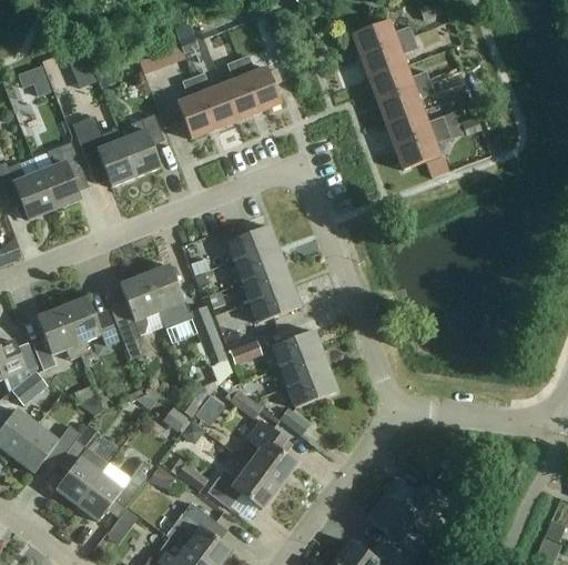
[(424,21),(443,13),(437,0),(435,0),(418,7),(424,21)]
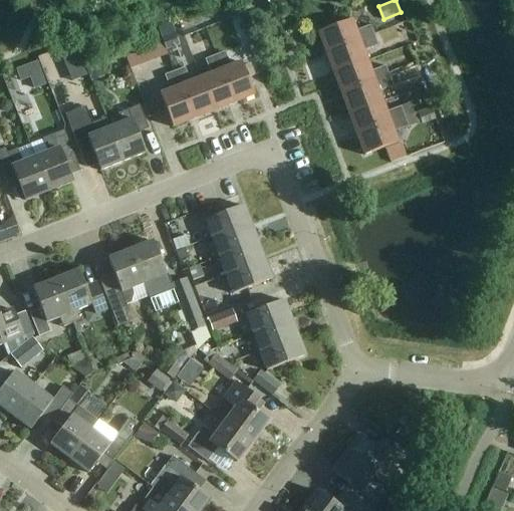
[(325,50),(373,33),(370,23),(355,28),(351,18),(318,30),(325,50)]
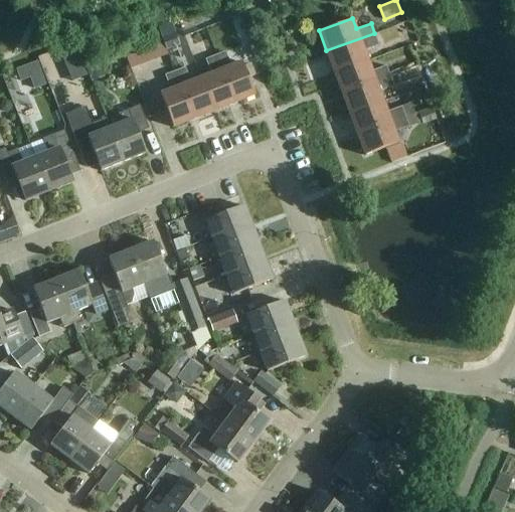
[(167,47),(180,42),(172,21),(159,26),(167,47)]
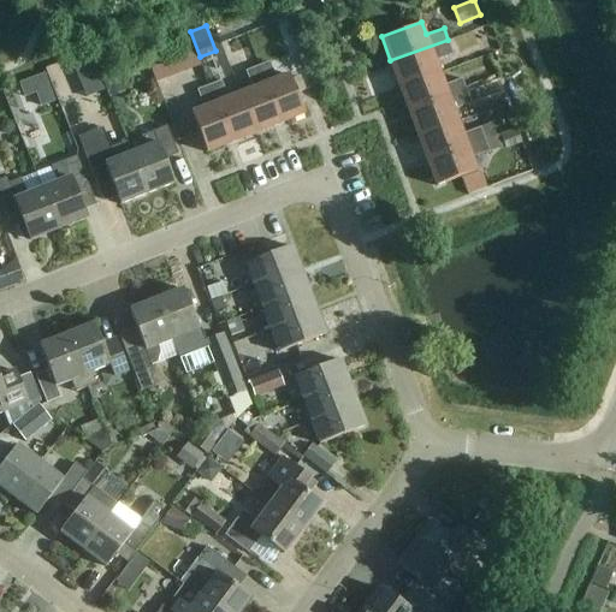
[(390,60),(400,85),(439,70),(434,59),(452,52),(448,40),(390,60)]
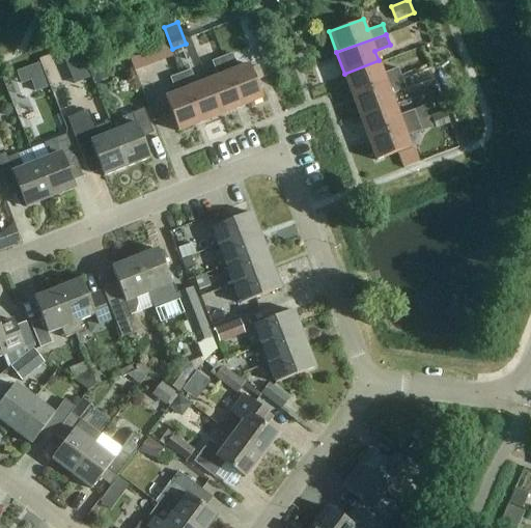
[(222,55),(242,104),(262,95),(256,79),(251,67),(249,62),(239,66),(232,51),(222,55)]
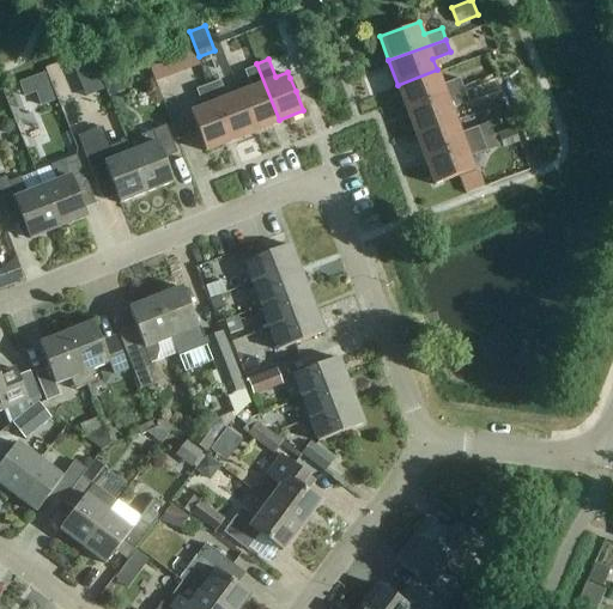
[(164,61),(151,66),(156,80),(167,77),(170,75),(164,61)]
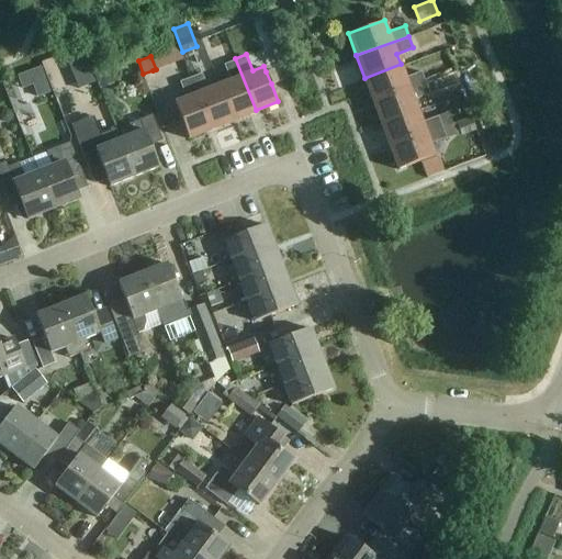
[(68,84),(89,76),(81,57),(62,65),(68,84)]
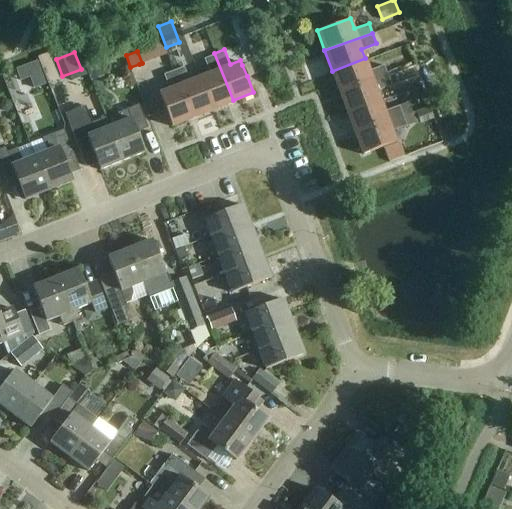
[(212,108),(233,100),(214,53),(204,57),(209,72),(199,76),(212,108)]
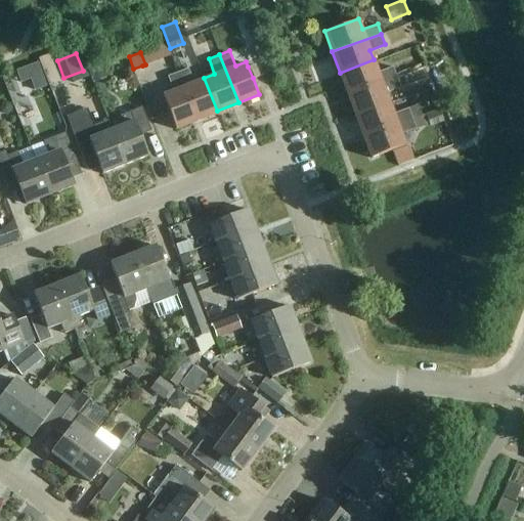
[(38,59),(26,64),(35,89),(47,85),(38,59)]
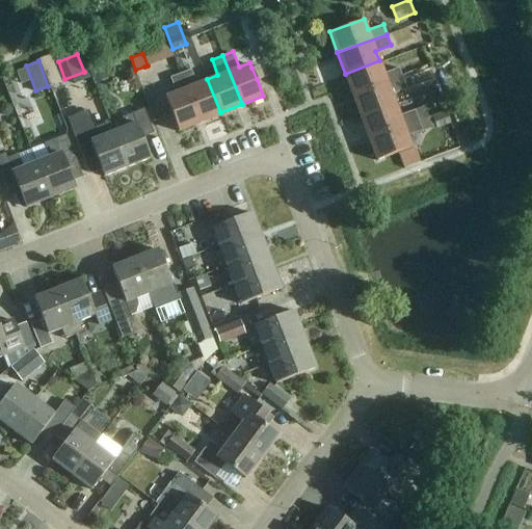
[(379,60),(345,74),(353,95),(402,76),(399,65),(383,72),(379,60)]
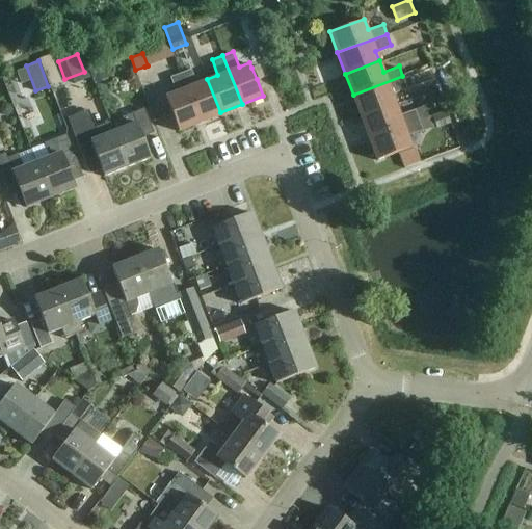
[(98,82),(109,78),(103,64),(91,69),(98,82)]
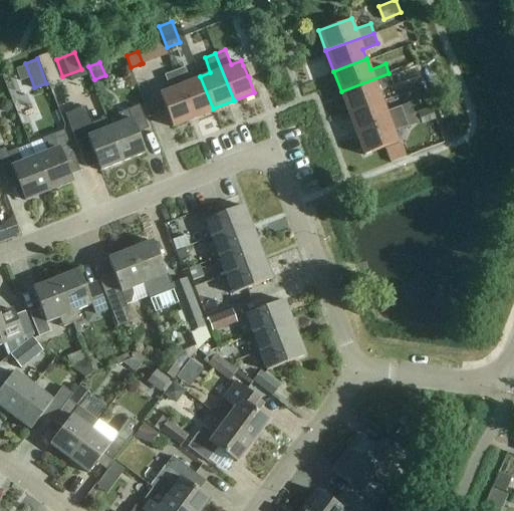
[(243,65),(248,76),(253,74),(248,63),(243,65)]
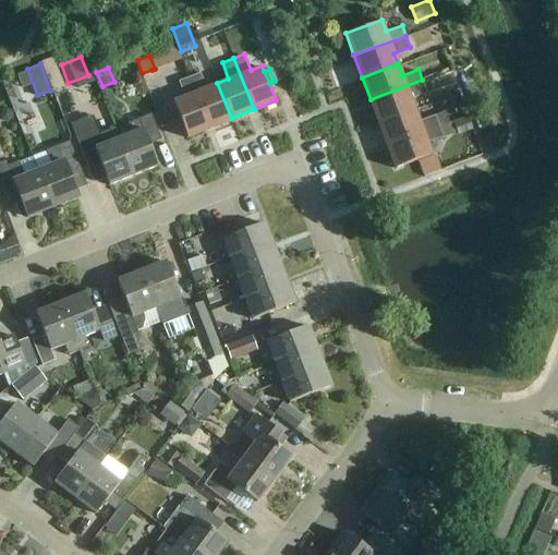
[(189,75),(209,127),(231,118),(217,83),(206,87),(199,71),(189,75)]
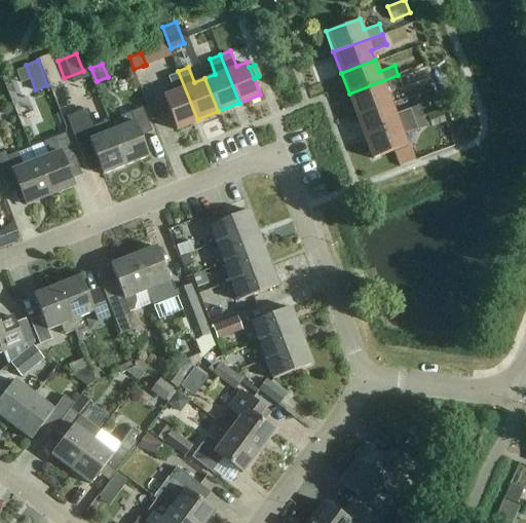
[(176,127),(197,119),(178,71),(167,75),(174,90),(163,95),(176,127)]
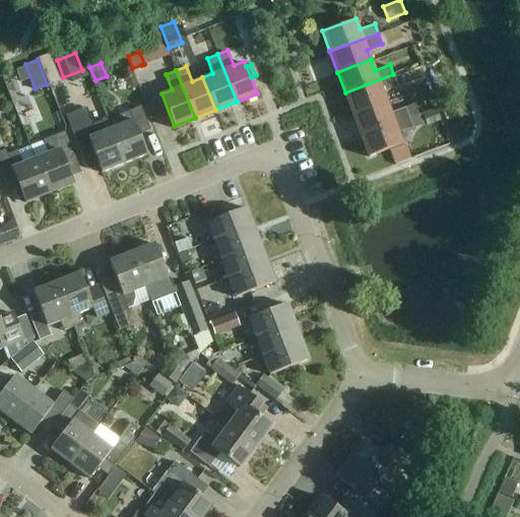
[(352,114),(386,101),(382,90),(397,84),(393,74),(345,92),(352,114)]
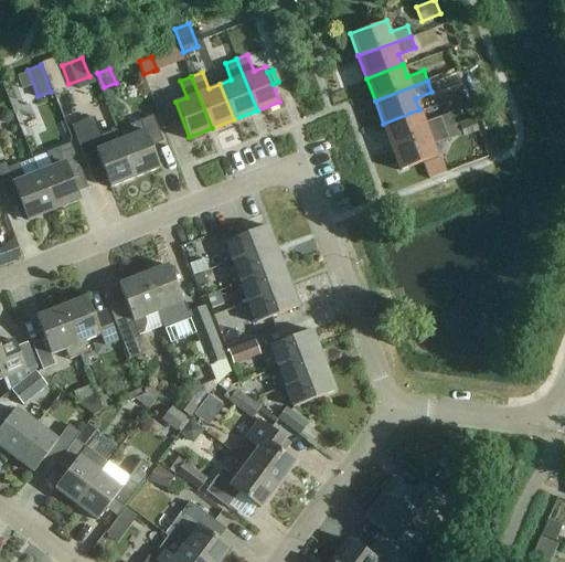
[(12,107),(22,137),(29,135),(19,104),(12,107)]
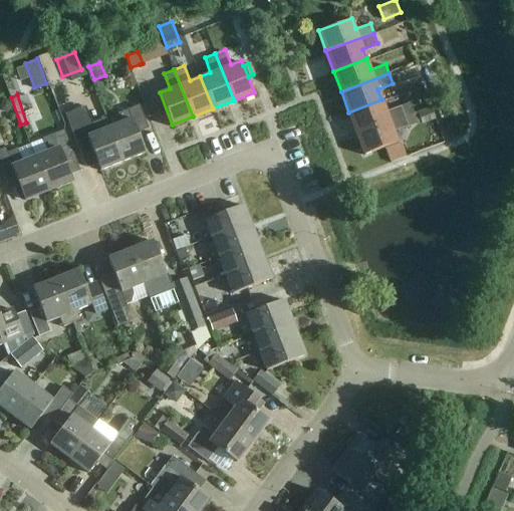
[(1,99),(0,101),(0,105),(1,108),(5,110),(10,108),(12,104),(10,99),(6,97),(1,99)]
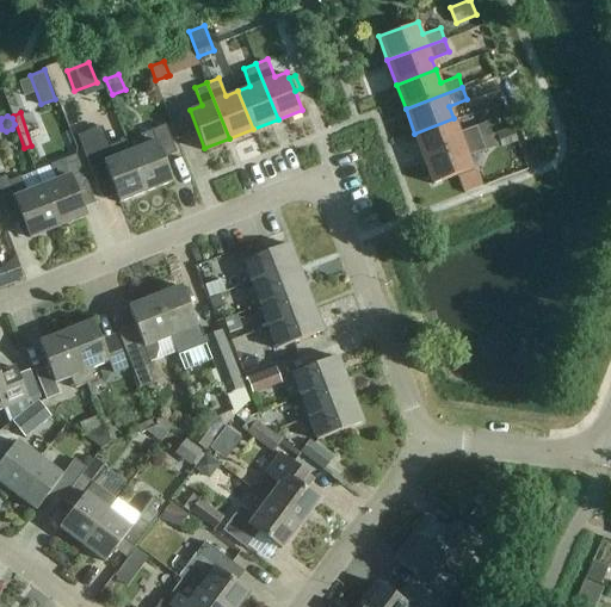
[(424,158),(481,137),(493,132),(488,119),(458,130),(454,118),(414,134),(424,158)]
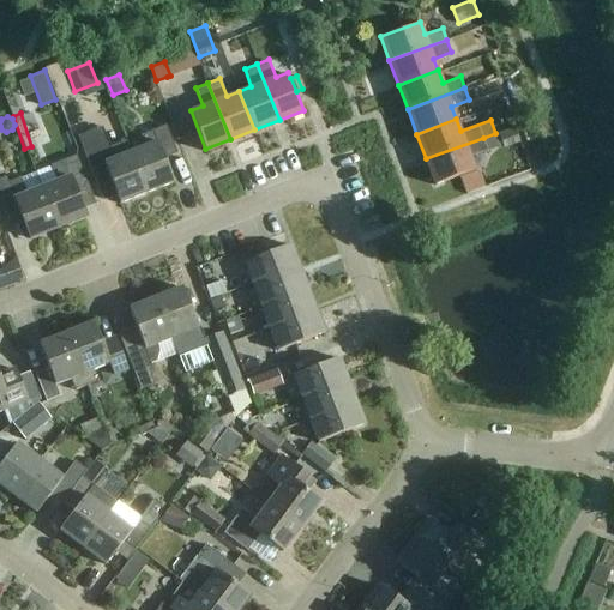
[(131,149),(146,191),(174,180),(164,156),(176,151),(166,124),(139,133),(144,144),(131,149)]
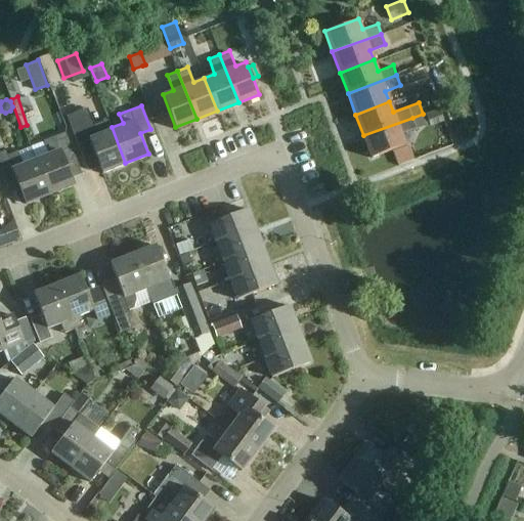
[(107,119),(95,123),(89,106),(67,116),(83,157),(95,152),(102,171),(125,163),(112,127),(107,119)]
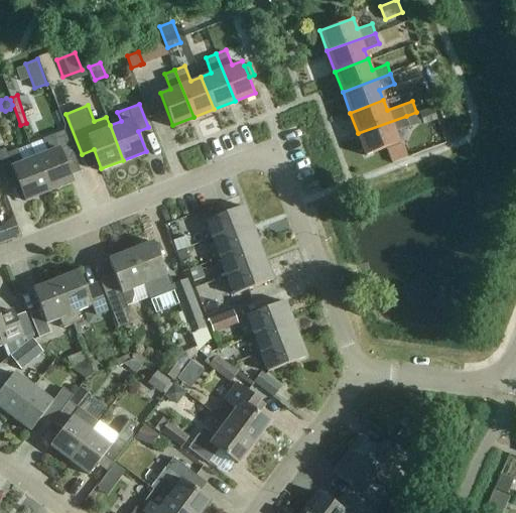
[(419,111),(423,120),(424,123),(437,118),(433,105),(419,111)]
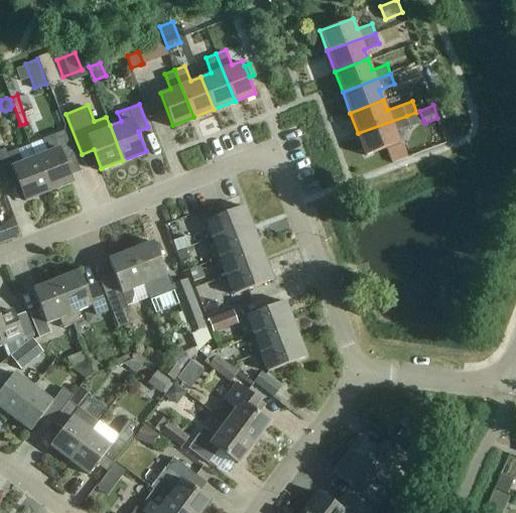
[(45,106),(29,112),(38,138),(54,133),(45,106)]
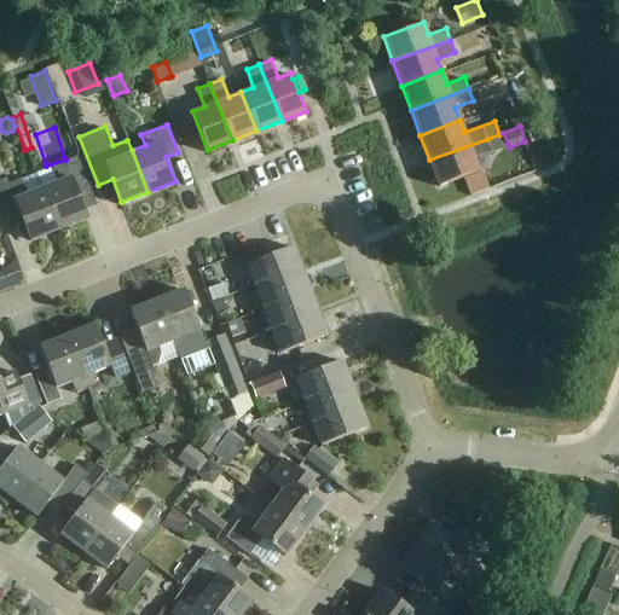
[(499,134),(487,139),(491,150),(508,144),(503,133),(499,134)]
